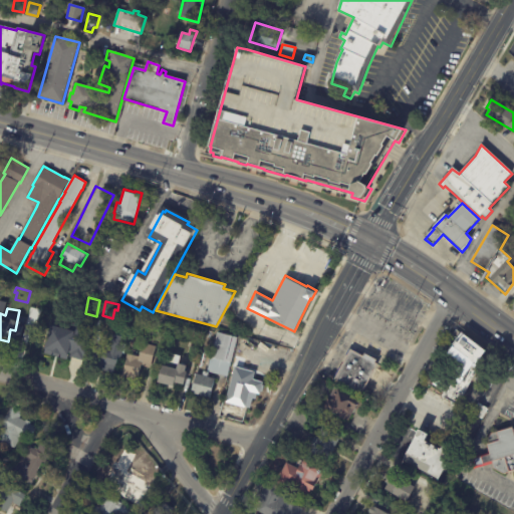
[(188,326),(203,329),(201,340),(192,338),(193,335),(187,333),(188,326)]
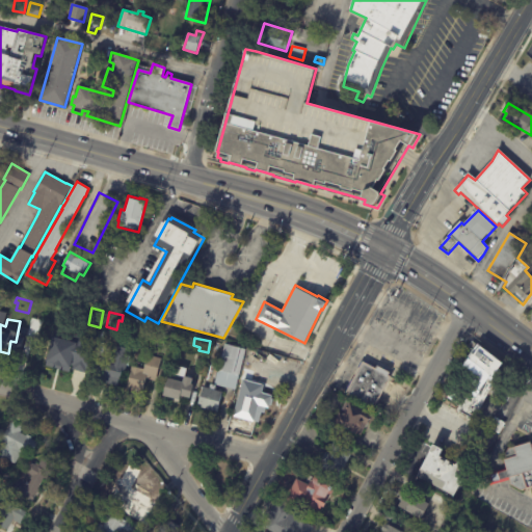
[(88,347),(91,348),(88,358),(85,357),(82,372),(71,370),(71,368),(63,366),(65,356),(50,352),(52,342),(68,346),(69,343),(73,344),(73,341),(81,343),(80,346),(88,347)]
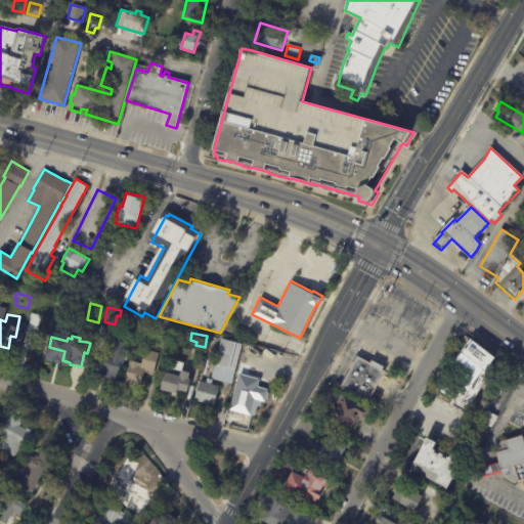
[(497,355),(486,369),(490,372),(468,412),(450,402),(469,368),(455,358),(466,345),(461,342),(466,336),(471,339),(472,338),(474,339),(475,338),(497,355)]
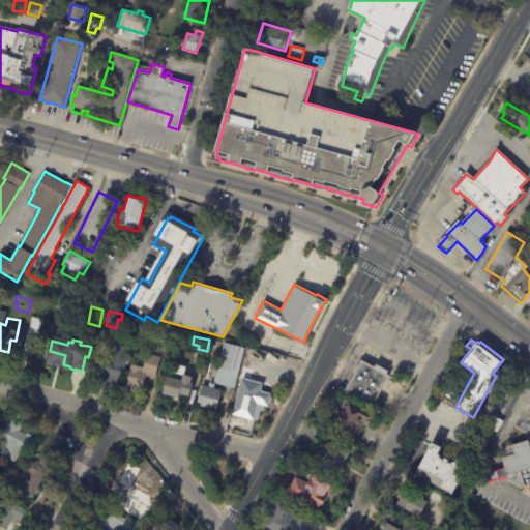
[(235,388),(213,383),(224,342),(240,346),(244,348),(235,388)]
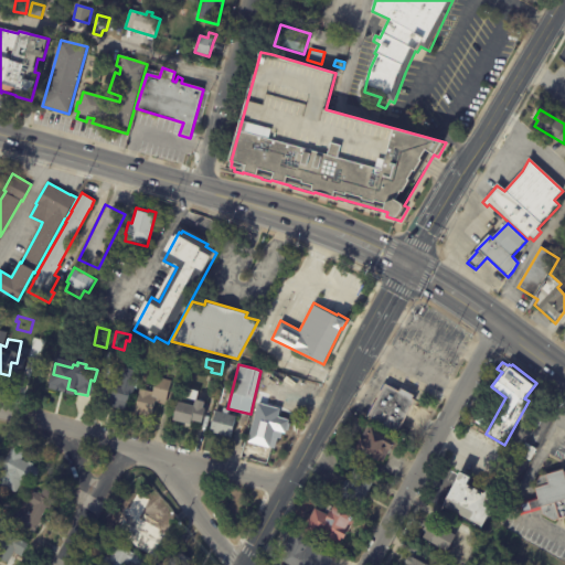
[(135,369),(139,371),(132,394),(129,394),(125,409),(103,404),(108,383),(118,386),(124,366),(135,369)]
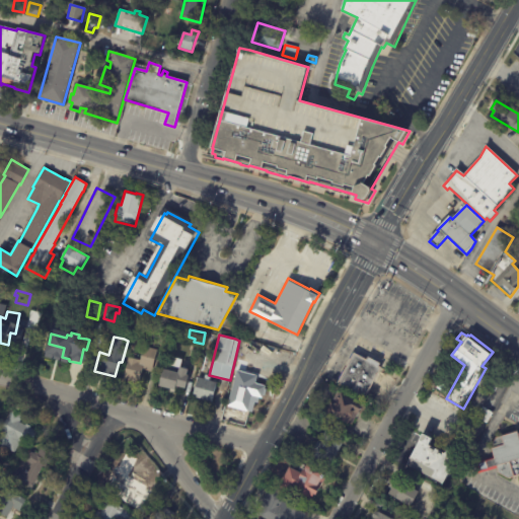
[(157,350),(158,350),(152,372),(144,370),(140,385),(124,381),(131,357),(141,360),(145,346),(157,350)]
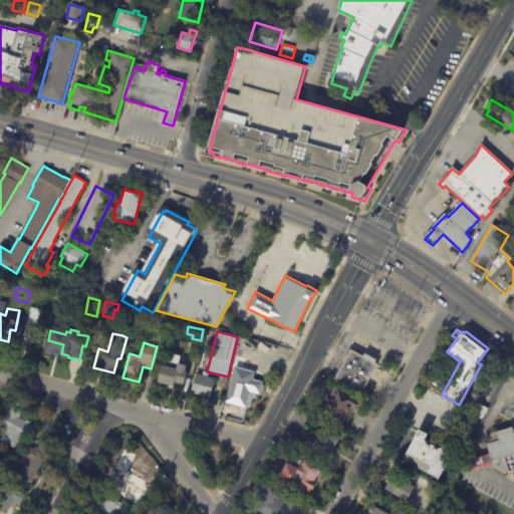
[(377,364),(361,394),(334,378),(350,348),(363,355),(365,351),(377,358),(376,361),(378,362),(377,364)]
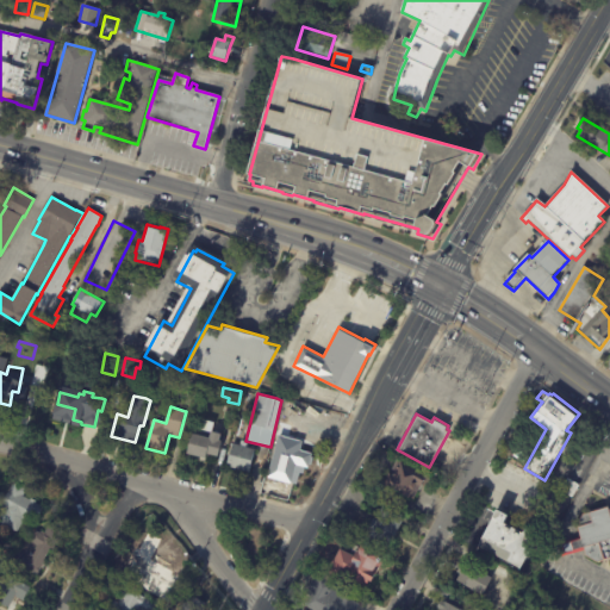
[(223,443),(219,455),(209,453),(207,458),(188,453),(195,427),(201,428),(203,418),(216,422),(215,430),(223,433),(222,440),(224,440),(223,443)]
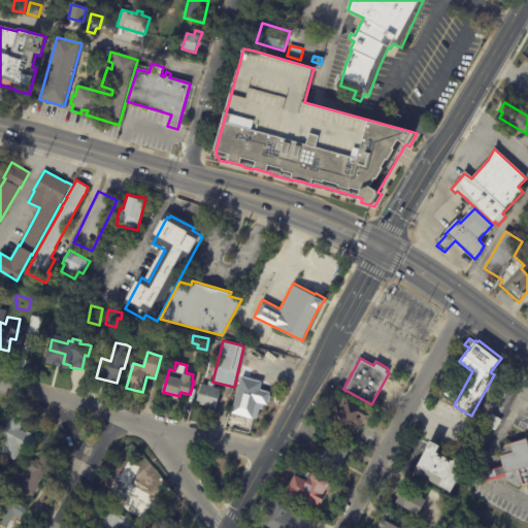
[(260,382),(259,389),(270,392),(269,393),(275,395),(272,404),(267,403),(267,404),(264,404),(262,410),(260,409),(257,421),(232,414),(238,390),(236,390),(237,386),(238,387),(241,376),(250,378),(250,377),(253,377),(253,380),(260,382)]
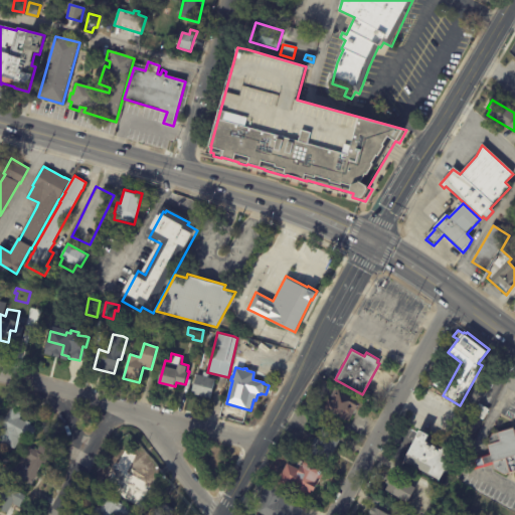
[(209,373),(208,377),(216,379),(210,399),(192,394),(197,374),(203,376),(204,371),(209,373)]
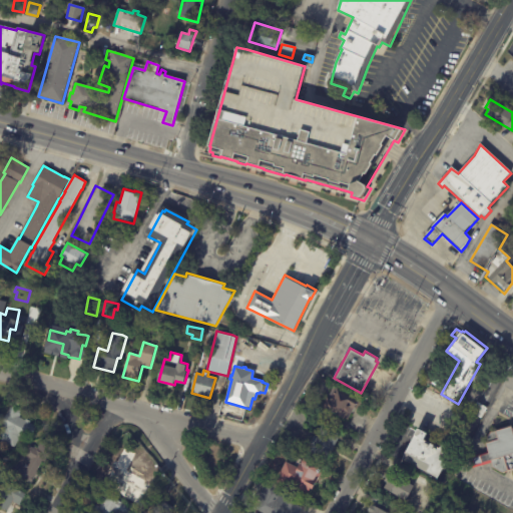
[(357,410),(355,408),(348,420),(323,407),(328,397),(331,398),(337,387),(360,399),(359,401),(361,402),(357,410)]
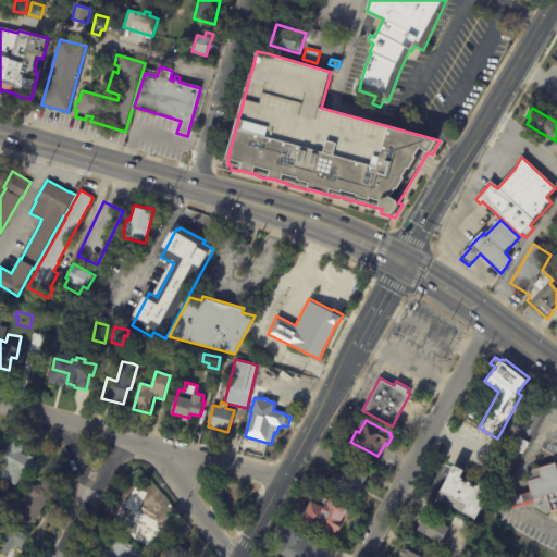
[(530,443),(522,455),(511,447),(519,435),(530,443)]
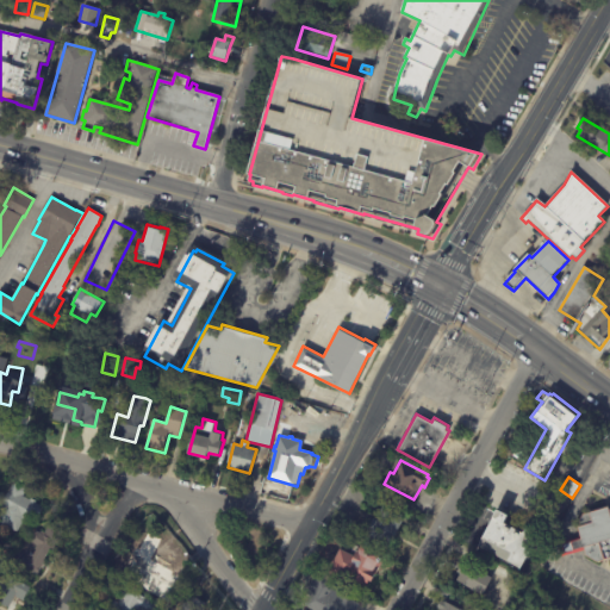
[(26,490),(24,496),(30,499),(31,497),(36,500),(36,503),(43,506),(33,526),(24,520),(18,531),(7,526),(6,529),(0,524),(0,516),(4,509),(0,506),(13,483),(26,490)]
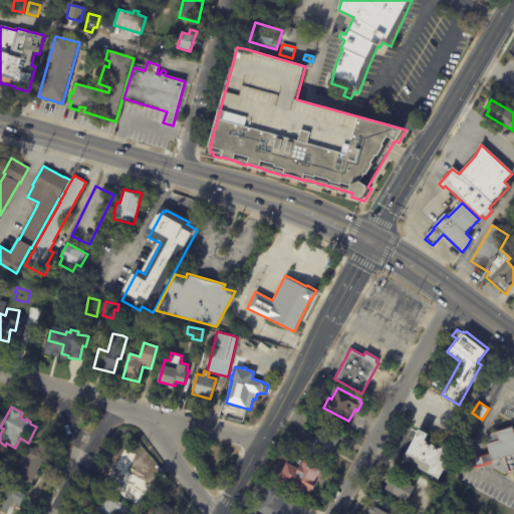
[(340,437),(327,461),(310,452),(313,446),(311,445),(315,436),(317,437),(323,425),(341,434),(340,437)]
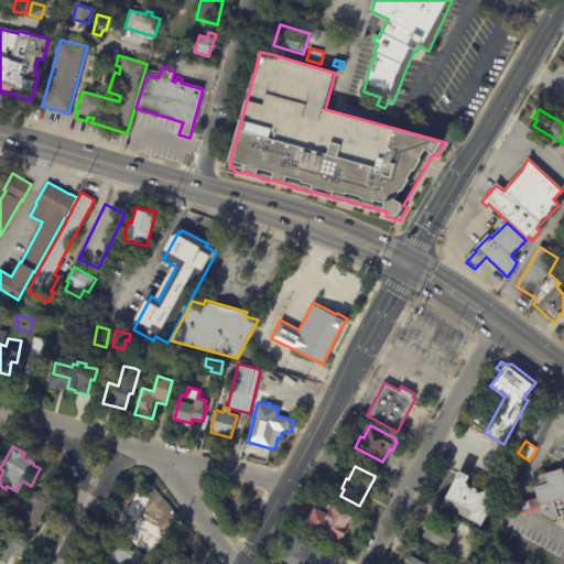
[(472,474),(467,481),(485,490),(488,484),(494,487),(490,494),(496,497),(483,524),(443,505),(461,468),(472,474)]
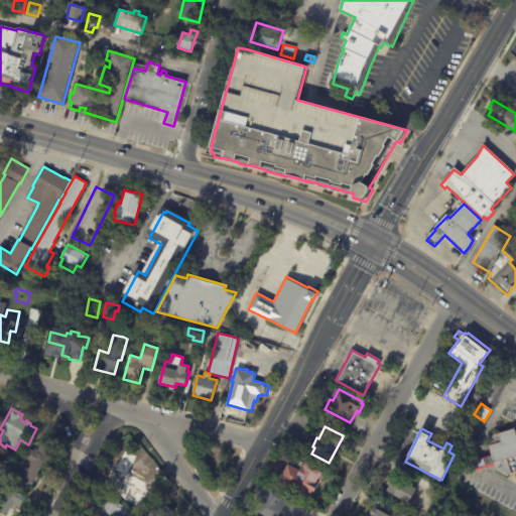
[(515,473),(513,474),(513,475),(507,477),(497,471),(496,467),(477,473),(473,462),(493,456),(491,446),(492,445),(491,442),(495,435),(515,429),(515,473)]
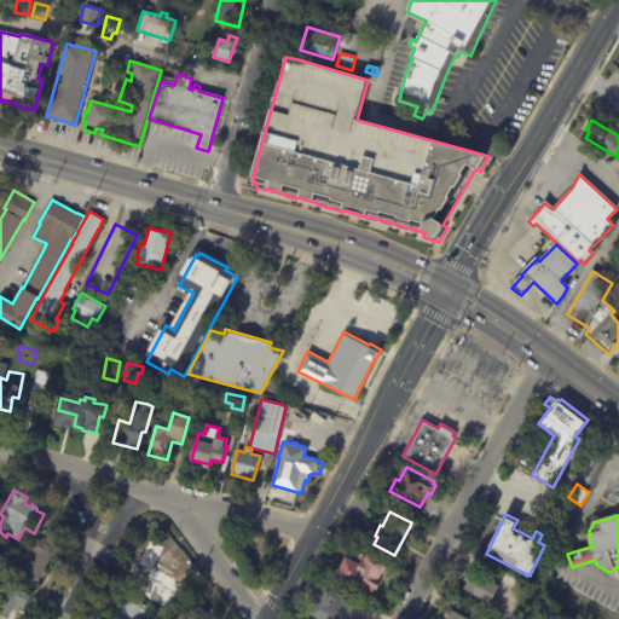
[(44,572),(38,584),(9,571),(15,557),(19,560),(28,544),(32,547),(36,538),(41,541),(42,539),(45,541),(48,533),(63,541),(53,560),(50,557),(47,565),(52,567),(50,573),(44,571),(44,572)]
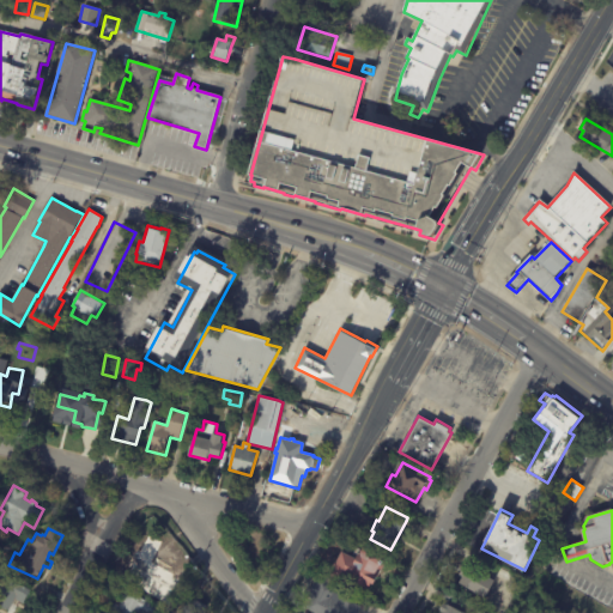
[(167,548),(169,550),(168,552),(180,558),(175,565),(171,563),(169,568),(171,569),(165,580),(155,574),(147,589),(135,583),(141,571),(131,565),(135,556),(139,558),(146,545),(159,551),(161,548),(164,550),(165,547),(167,548)]
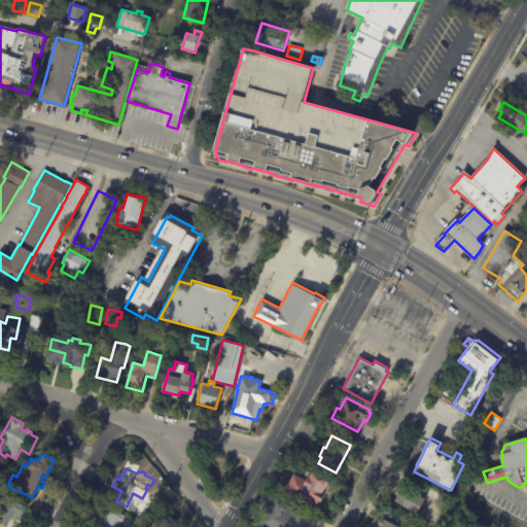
[(326,493),(322,502),(319,501),(316,507),(300,499),(299,502),(284,494),(294,473),(307,480),(308,477),(309,477),(313,469),(330,479),(330,480),(332,481),(326,493)]
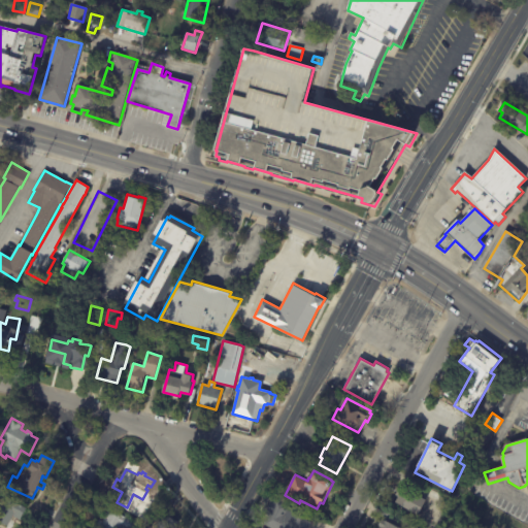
[(414,492),(427,499),(419,515),(395,502),(398,496),(396,495),(400,487),(402,489),(403,487),(410,492),(411,491),(414,492)]
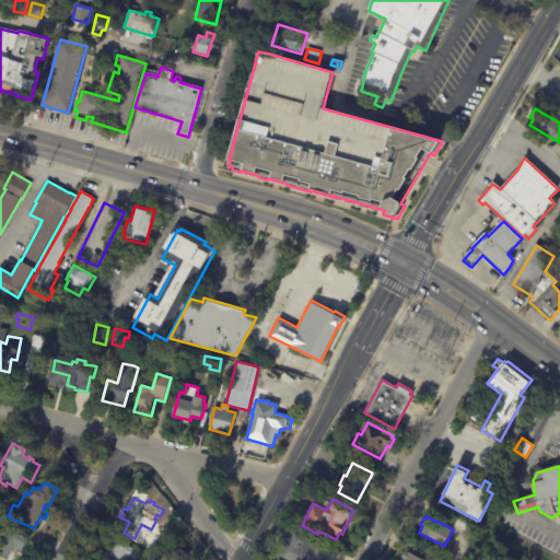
[(468,533),(454,526),(457,520),(471,526),(468,533)]
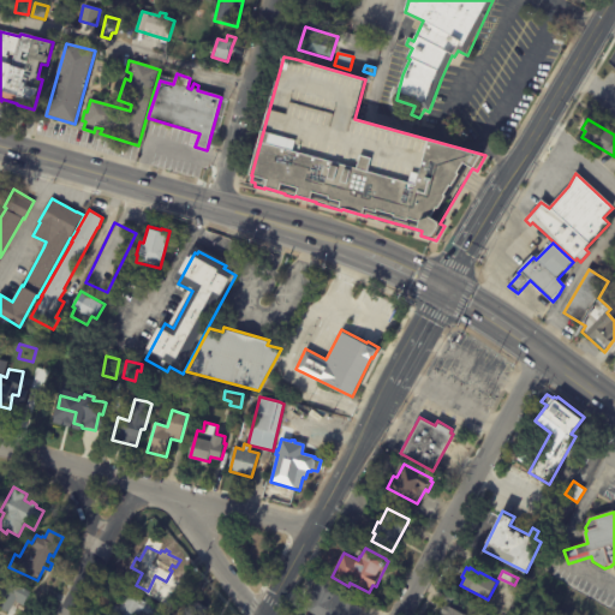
[(15,604),(13,607),(19,609),(15,614),(9,614),(10,613),(1,609),(0,611),(0,575),(31,592),(24,605),(16,602),(15,604)]
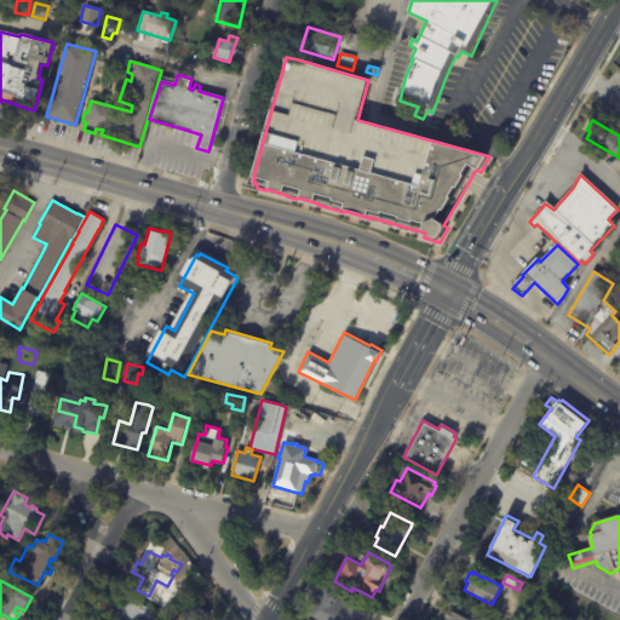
[(368,607),(361,619),(320,619),(310,615),(315,606),(311,603),(321,585),(327,587),(329,584),(369,604),(368,607)]
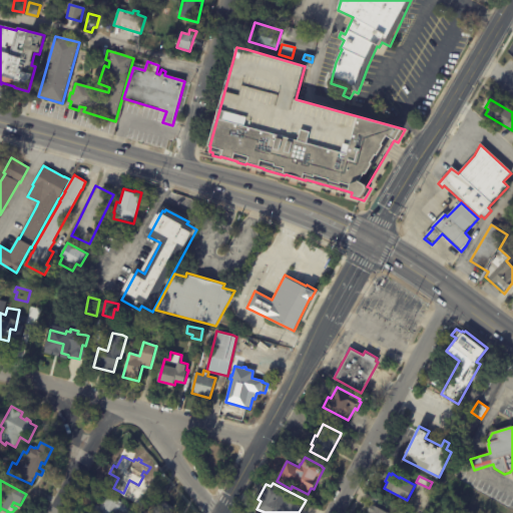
[(93,512),(92,512),(98,500),(100,502),(105,493),(133,509),(130,512),(93,512)]
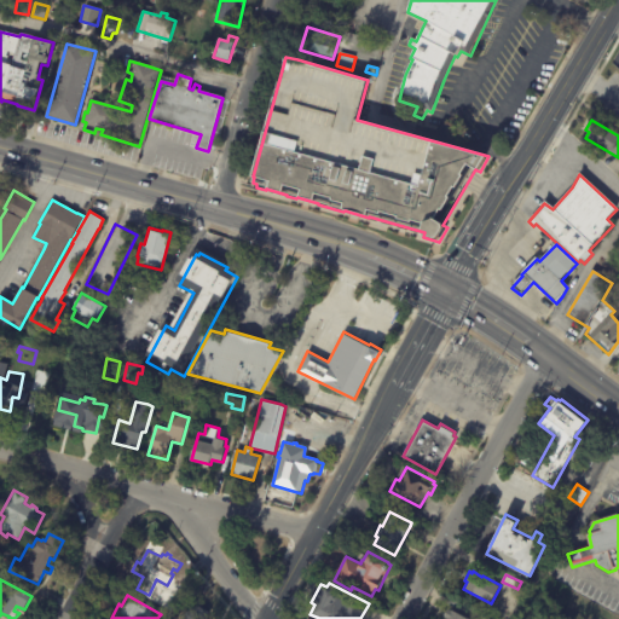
[(201,606),(210,611),(206,618),(183,618),(191,602),(201,606)]
